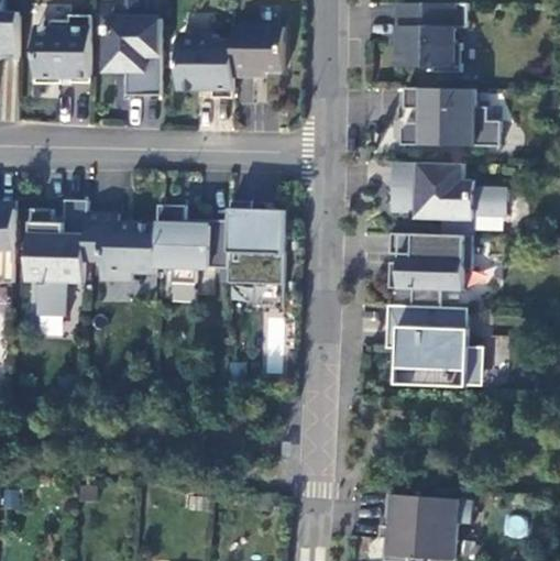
[(0,57),(20,57),(20,11),(3,11),(3,0),(0,0),(0,57)]
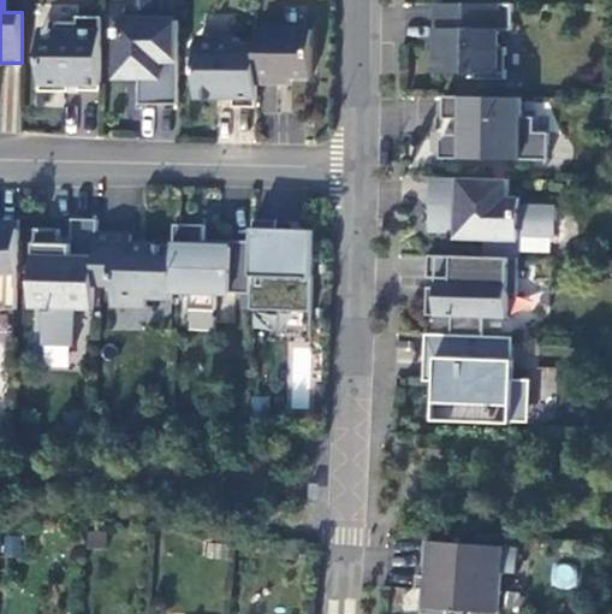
[(138,70),(138,104),(177,104),(178,19),(156,19),(155,0),(129,0),(129,19),(118,19),(118,70),(118,76),(119,76),(119,70),(138,70)]
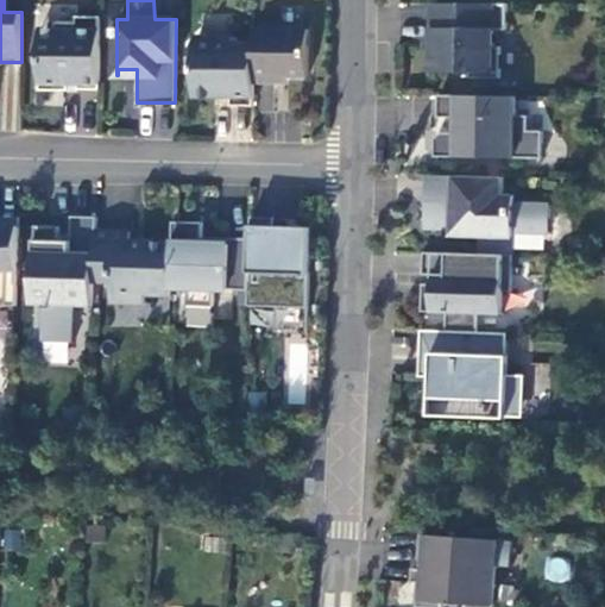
[(506,2),(433,2),(433,45),(427,45),(427,72),(468,72),(468,76),(470,76),(470,72),(476,72),(476,77),(498,77),(499,45),(492,45),(492,29),(505,29),(506,2)]
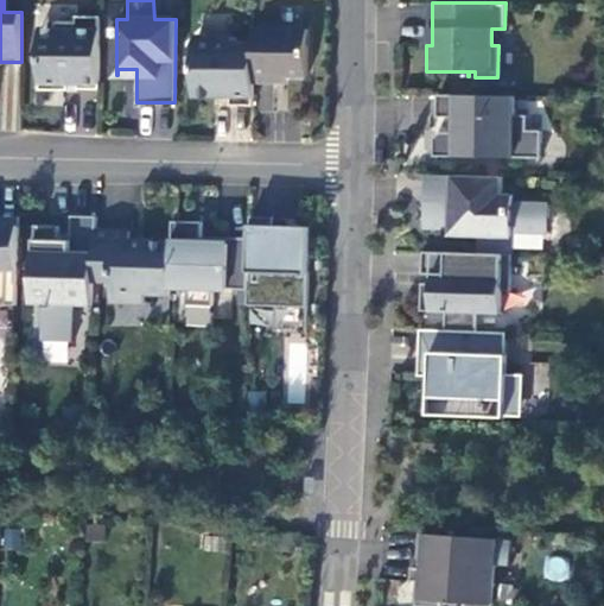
[(77,83),(77,88),(99,89),(99,16),(75,16),(75,21),(55,21),(55,43),(39,43),(39,89),(68,89),(68,83),(77,83)]
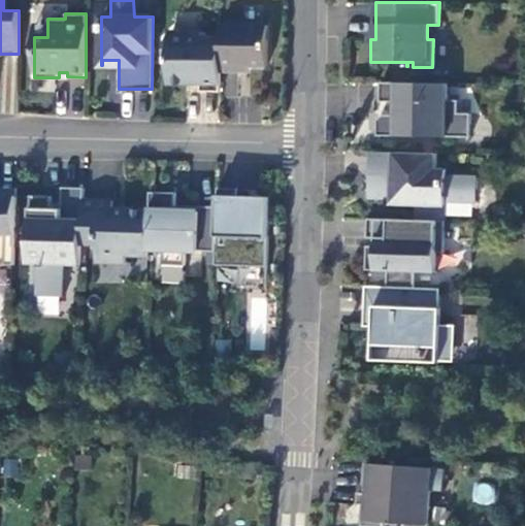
[(220,36),(219,70),(236,70),(236,65),(266,66),(266,25),(220,24),(220,36)]
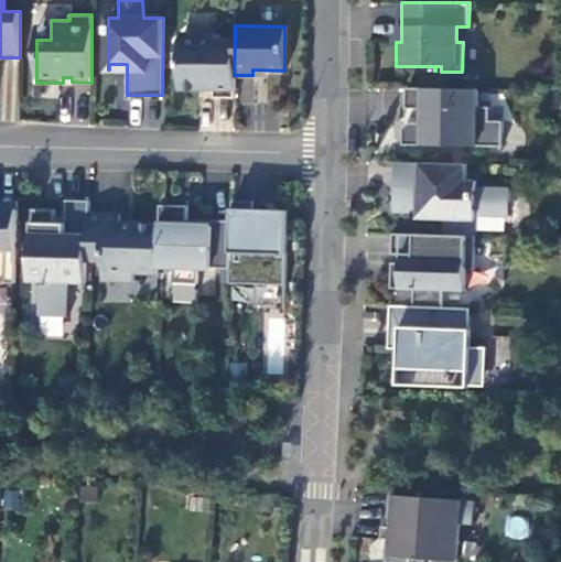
[(180,38),(180,88),(213,89),(213,97),(234,97),(234,75),(235,39),(215,39),(215,33),(184,33),(180,38)]
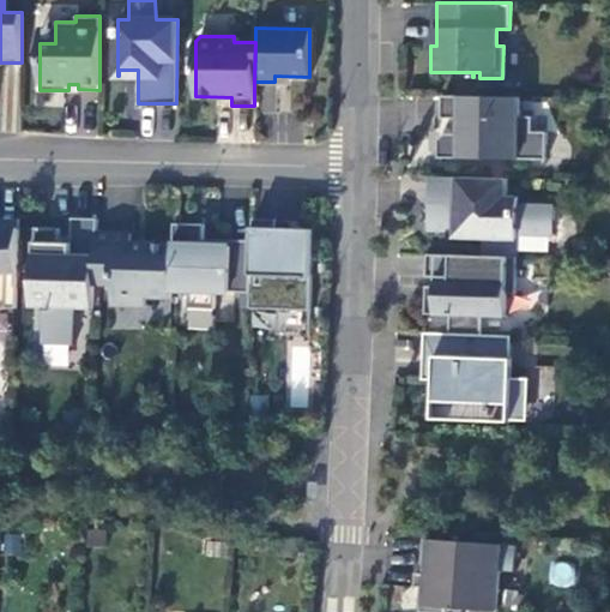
[(493,154),(505,159),(545,159),(545,131),(531,131),(531,115),(519,115),(519,96),(441,95),(441,118),(459,118),(459,133),(445,133),(439,139),(438,157),(489,157),(489,154),(493,154)]
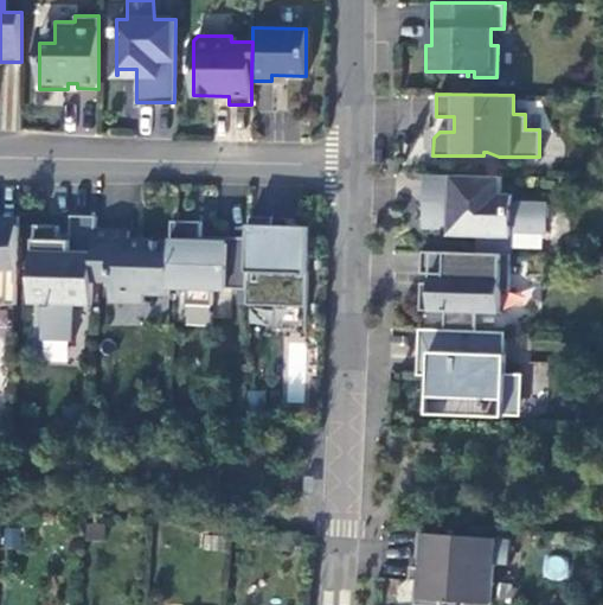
[(450,201),(423,201),(423,227),(463,228),(469,234),(479,234),(478,252),(510,253),(511,230),(546,231),(547,203),(512,202),(512,193),(501,193),(501,174),(450,173),(450,201)]
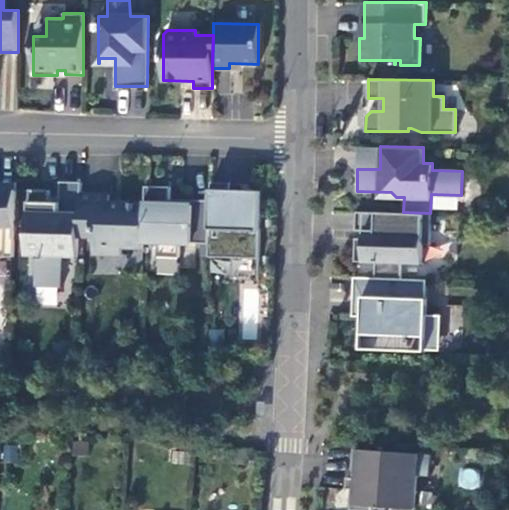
[(358,146),(357,169),(380,169),(380,146),(358,146)]
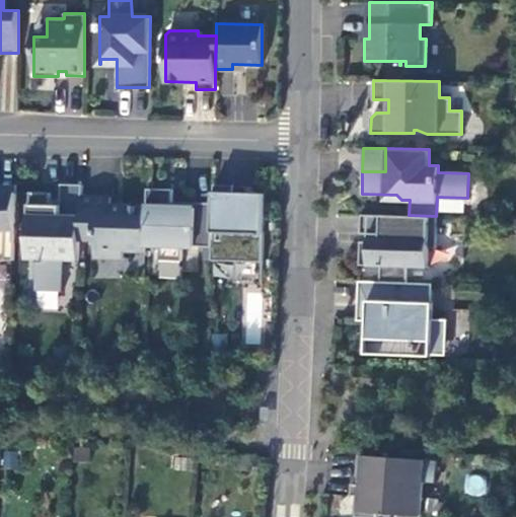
[(50,192),(30,191),(28,256),(37,257),(35,290),(61,291),(62,259),(79,259),(79,238),(81,196),(81,183),(60,182),(60,205),(50,204),(50,192)]
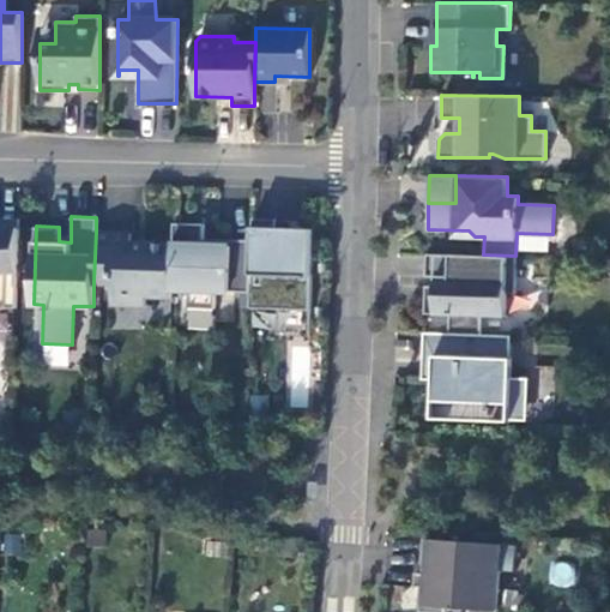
[(0,307),(16,307),(18,217),(0,217),(0,307)]
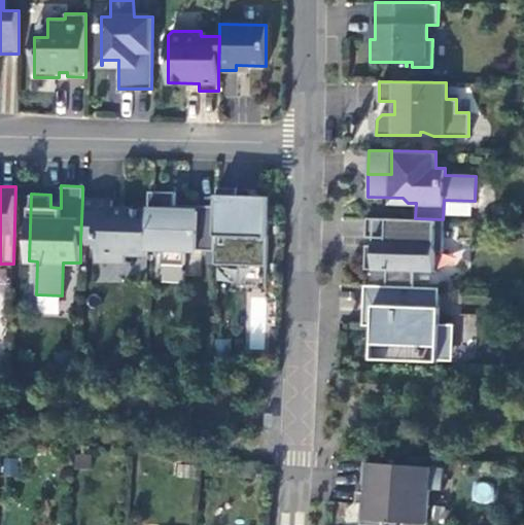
[(268,205),(257,205),(257,196),(236,195),(236,187),(216,186),(216,206),(214,250),(214,264),(265,266),(264,286),(265,286),(268,205)]
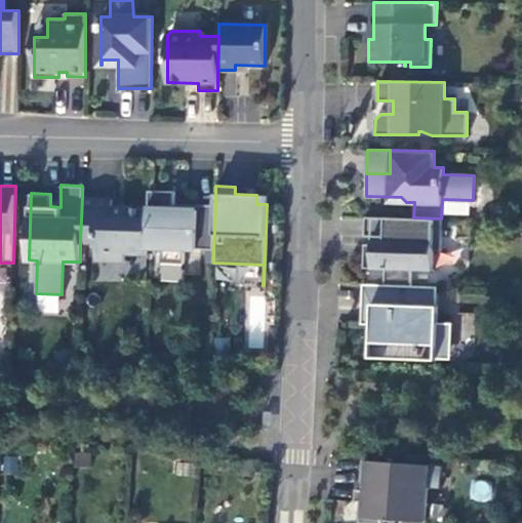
[(213,249),(215,205),(196,204),(196,209),(173,208),(174,190),(149,189),(149,208),(147,244),(162,245),(162,263),(183,264),(184,247),(213,249)]
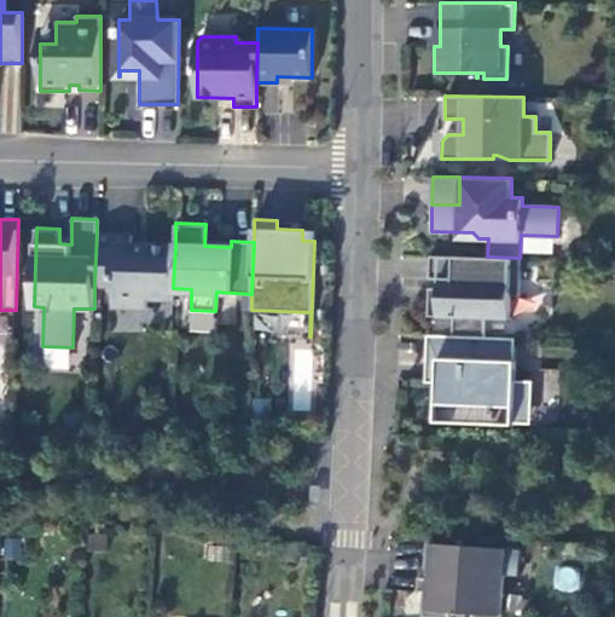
[(314,230),(302,230),(302,241),(314,241),(314,230)]
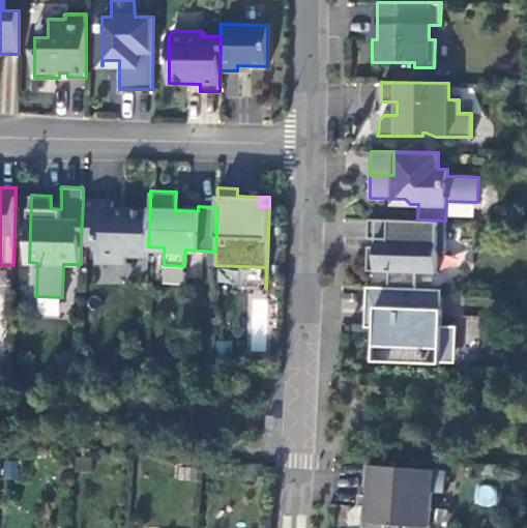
[(125,256),(148,256),(148,246),(150,210),(112,208),(113,201),(83,200),(81,243),(96,244),(96,262),(124,263),(125,256)]
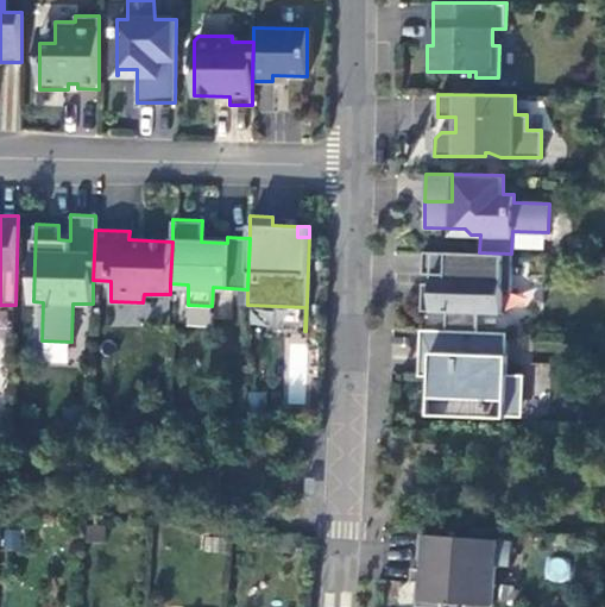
[(441,283),(422,283),(421,311),(446,312),(445,330),(477,331),(477,312),(502,313),(503,291),(511,291),(511,254),(479,252),(423,251),(422,274),(441,274),(441,283)]
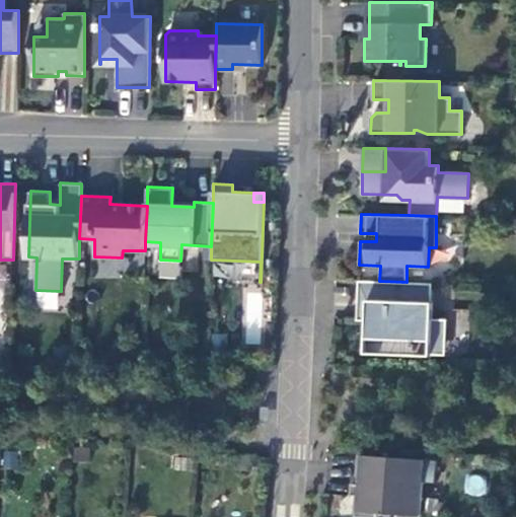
[(379,281),(359,280),(358,306),(374,306),(372,342),(412,344),(412,345),(412,346),(413,347),(413,348),(414,348),(415,349),(416,349),(416,350),(417,350),(440,351),(442,318),(426,318),(427,308),(431,309),(432,283),(407,282),(379,281)]
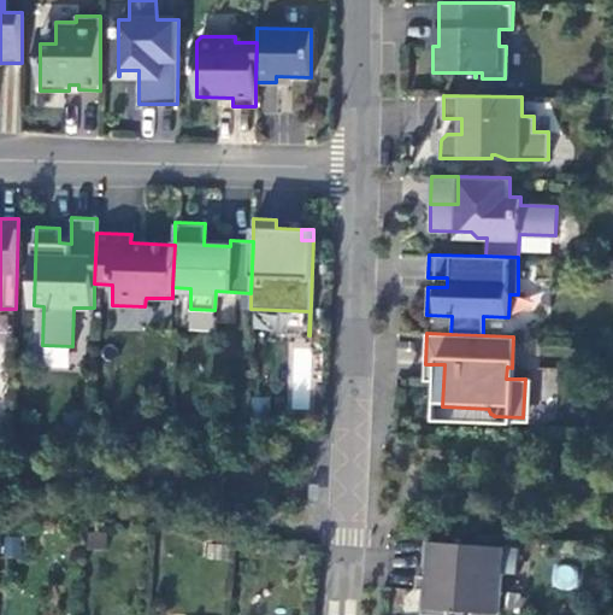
[(518,549),(425,542),(423,567),(429,567),(428,577),(416,575),(414,589),(422,590),(420,614),(422,614),(447,614),(448,609),(455,609),(455,614),(463,614),(463,610),(470,611),(470,614),(499,614),(502,573),(517,574),(518,549)]
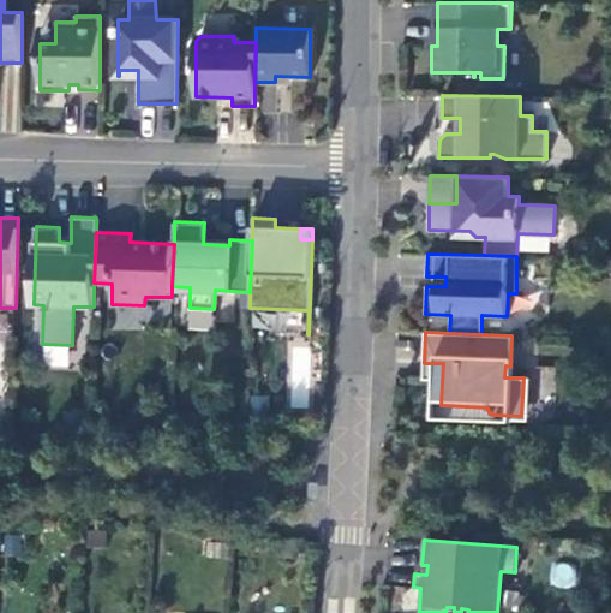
[(571,583),(571,563),(549,561),(549,583),(571,583)]
